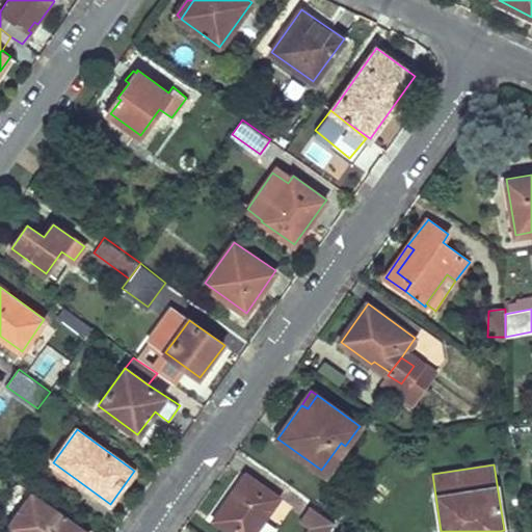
[(246,473),(214,520),(231,531),(256,531),(265,519),(281,497),(246,473)]
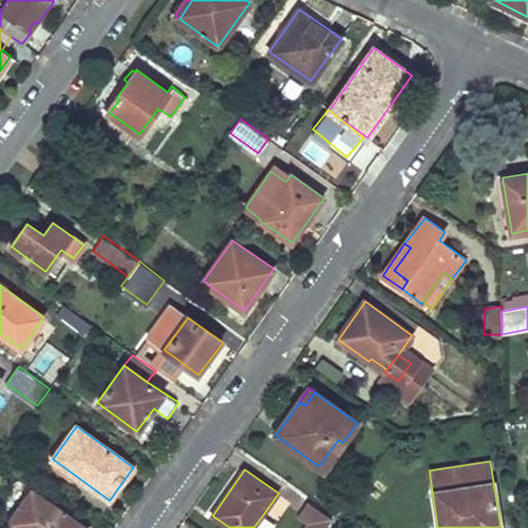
[(33,490),(9,523),(17,527),(81,527),(84,526),(70,518),(72,513),(58,501),(55,506),(33,490)]
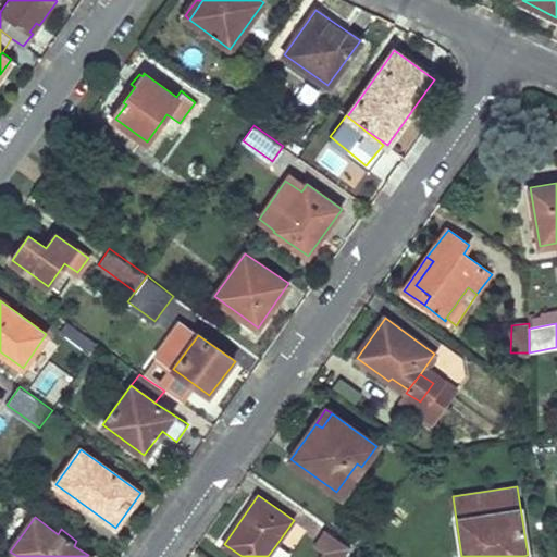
[(325,531),(316,544),(329,553),(325,556),(343,556),(350,548),(325,531)]
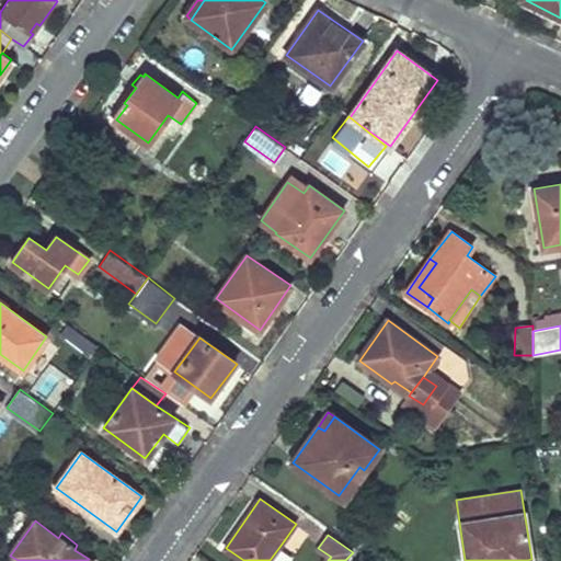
[(279,547),(270,560),(289,560),(293,557),(279,547)]
